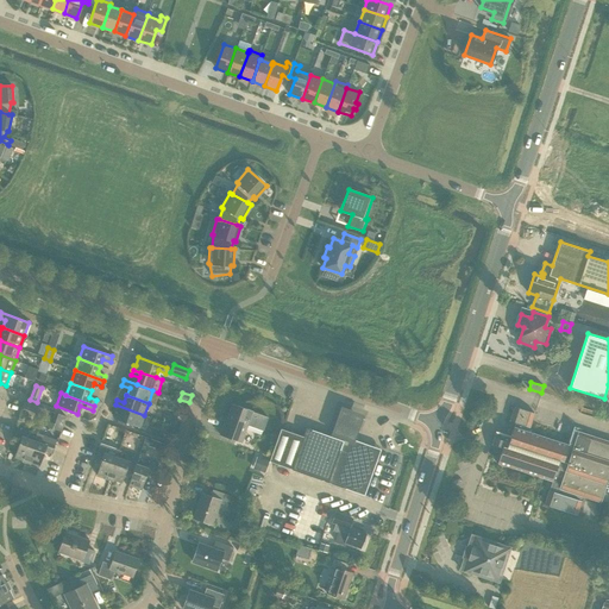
[(46,409),(25,402),(23,408),(44,415),(46,409)]
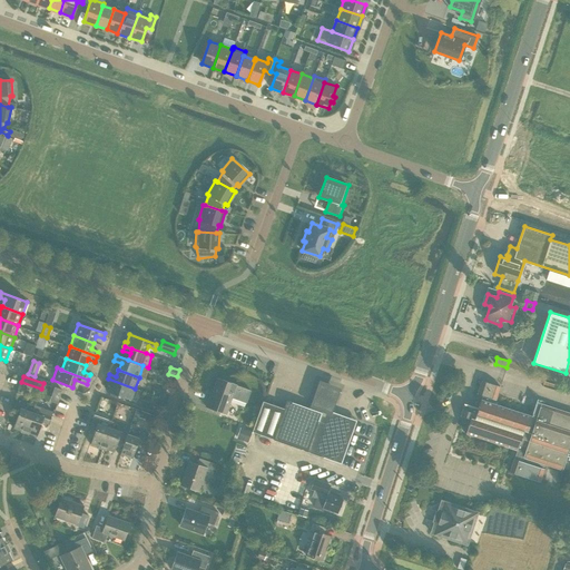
[(236,384),(232,383),(216,377),(205,406),(225,413),(228,405),(236,384)]
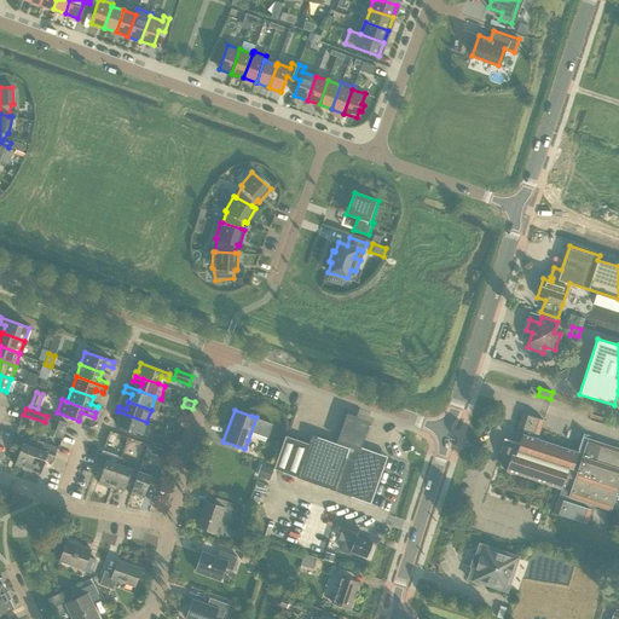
[(146,422),(117,411),(115,417),(122,420),(120,427),(142,434),(146,422)]
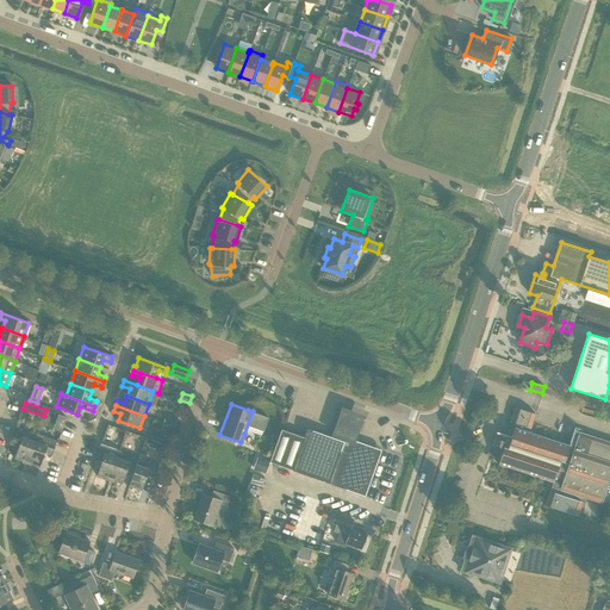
[(344,406),(335,434),(358,441),(367,415),(344,406)]
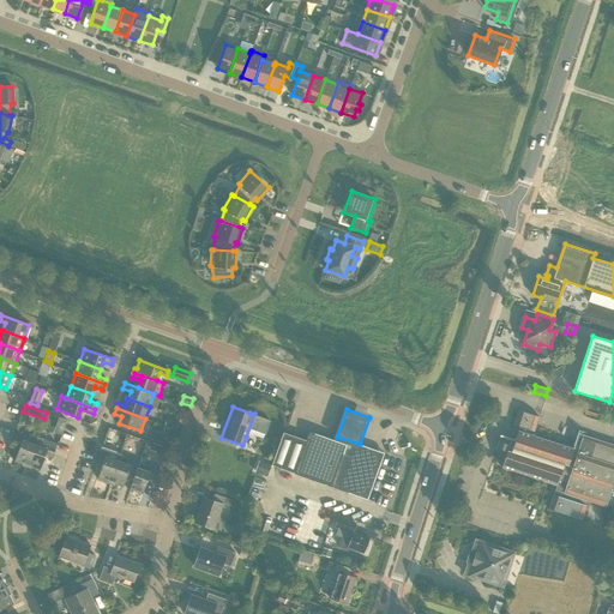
[(500,435),(495,447),(506,451),(505,456),(501,467),(543,481),(547,482),(557,485),(554,494),(553,494),(548,509),(583,519),(587,505),(588,501),(606,507),(613,480),(613,444),(583,434),(576,456),(571,455),(573,449),(533,435),(539,416),(518,410),(513,425),(519,426),(518,429),(515,441),(500,435)]
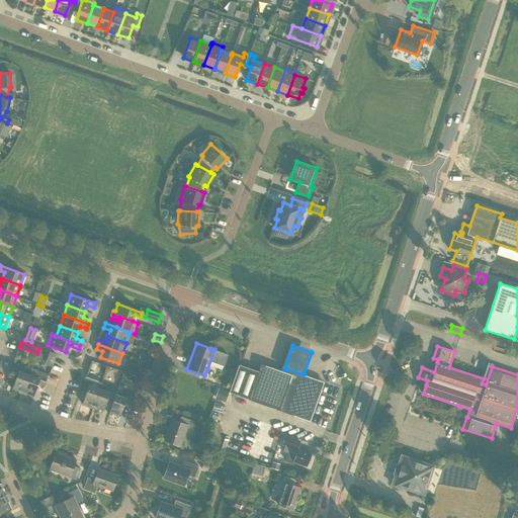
[(153,364),(145,361),(142,369),(150,372),(153,364)]
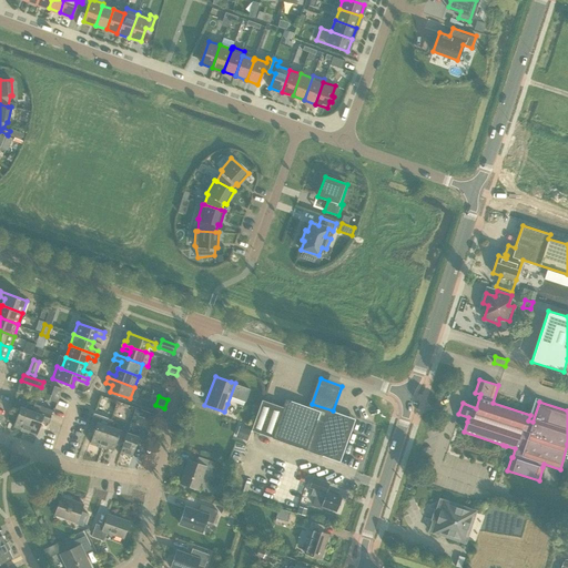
[(24,433),(32,411),(26,408),(28,402),(17,397),(12,409),(18,412),(13,426),(21,429),(21,430),(24,433)]
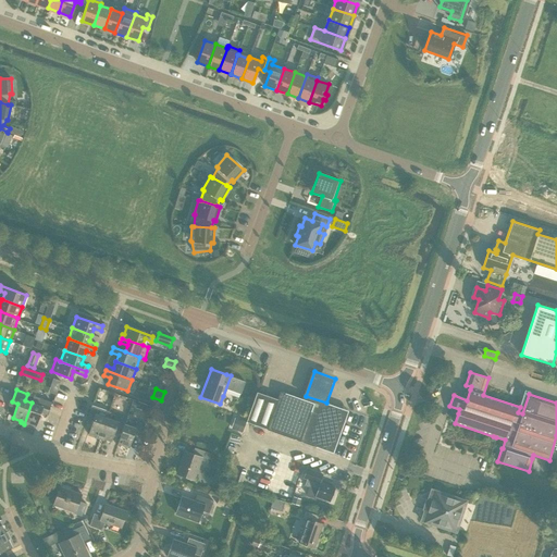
[(267,429),(277,399),(257,392),(246,422),(267,429)]
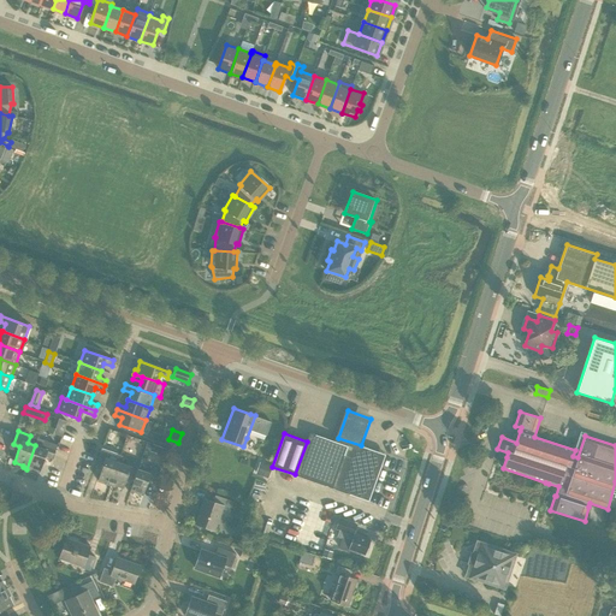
[(368,501),(385,454),(361,445),(338,438),(337,443),(309,433),(307,442),(295,474),(295,475),(368,501)]
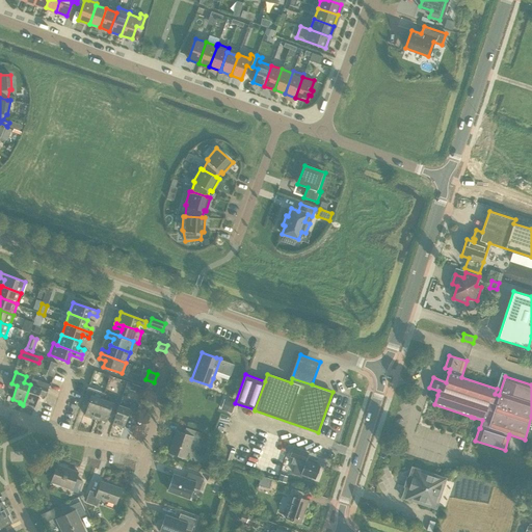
[(36,388),(30,384),(23,405),(26,406),(27,404),(34,407),(40,394),(45,396),(49,384),(38,380),(36,388)]
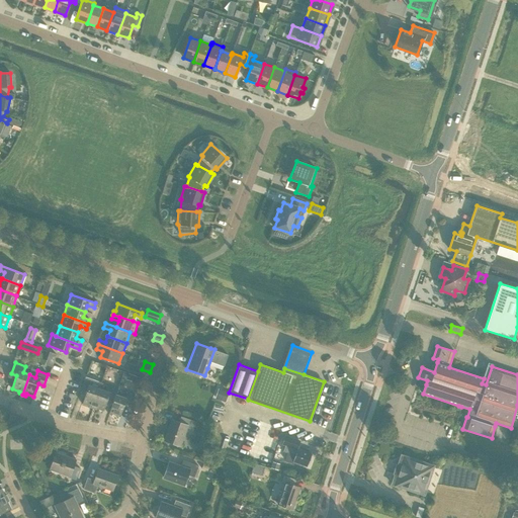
[(92,409),(99,389),(93,386),(95,380),(85,376),(81,389),(87,391),(82,404),(89,406),(89,408),(92,409)]
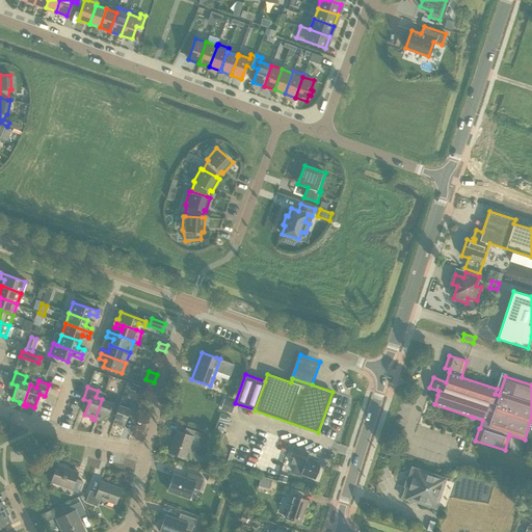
[(108,401),(102,399),(95,420),(99,421),(99,420),(106,422),(110,410),(116,413),(118,405),(122,399),(110,395),(108,401)]
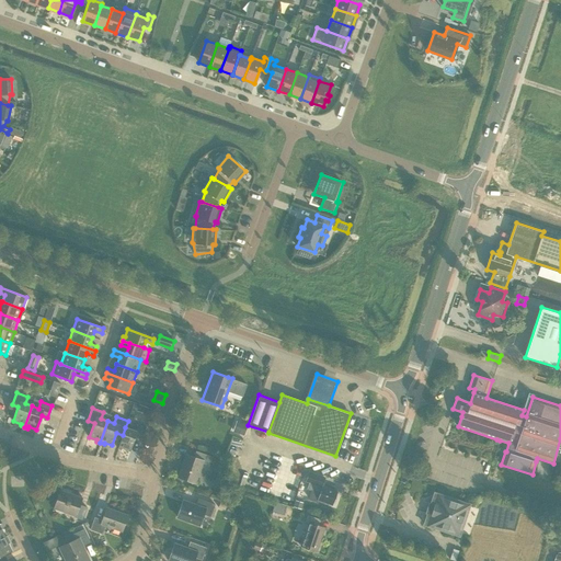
[(244,436),(248,425),(237,421),(232,432),(244,436)]
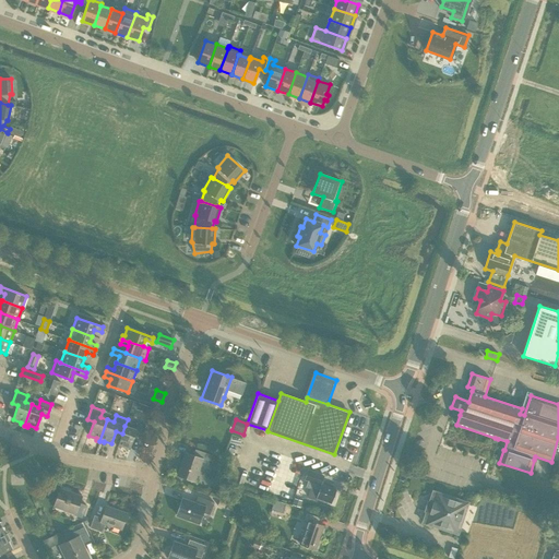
[(131,428),(125,426),(122,433),(117,447),(121,449),(122,447),(130,450),(134,436),(141,438),(145,426),(134,421),(131,428)]
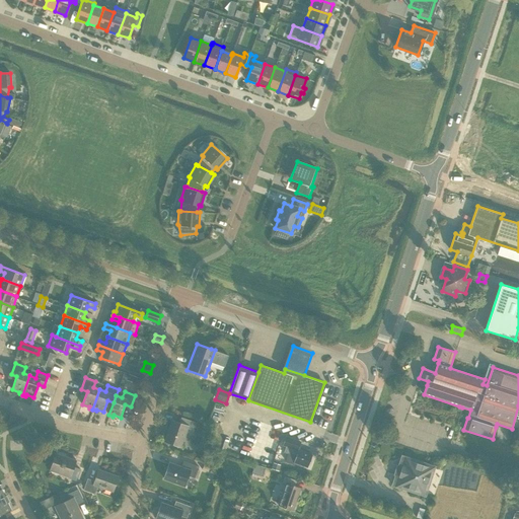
[(193,434),(197,423),(181,417),(179,424),(172,421),(165,441),(180,447),(186,432),(193,434)]
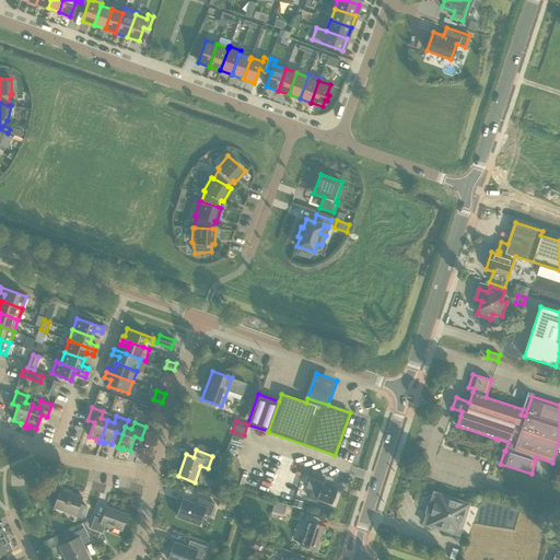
[(308,470),(305,481),(308,482),(306,488),(311,490),(307,498),(316,501),(317,499),(333,504),(333,503),(335,502),(336,499),(335,497),(337,491),(322,486),(325,477),(308,470)]
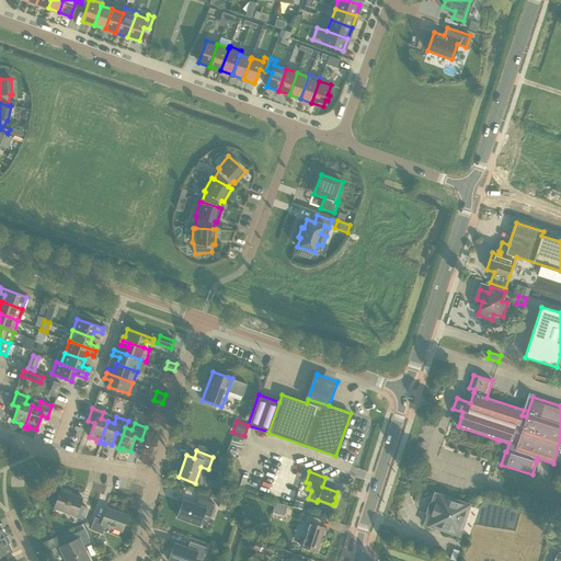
[(79,504),(82,496),(61,489),(54,510),(75,517),(82,521),(88,507),(79,504)]
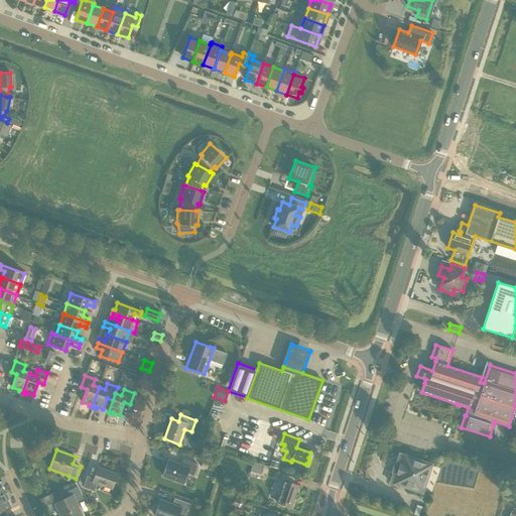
[(473,457),(449,449),(447,454),(471,461),(473,457)]
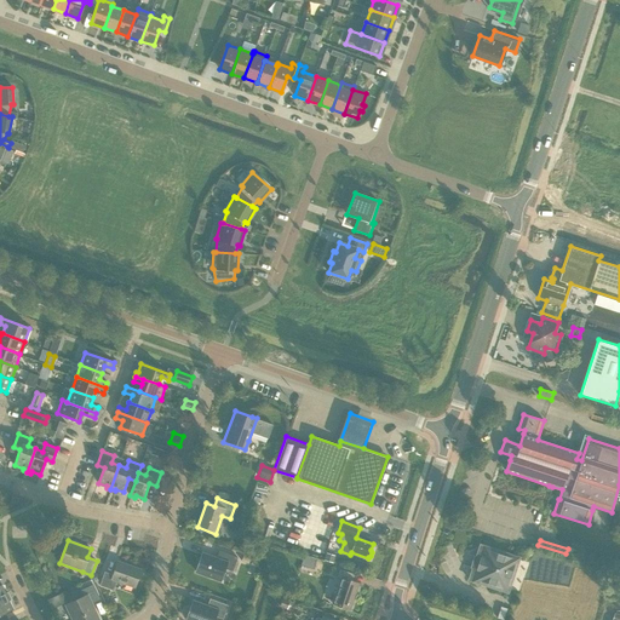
[(518,557),(484,546),(481,557),(476,556),(472,568),(477,569),(472,580),(507,592),(518,557)]
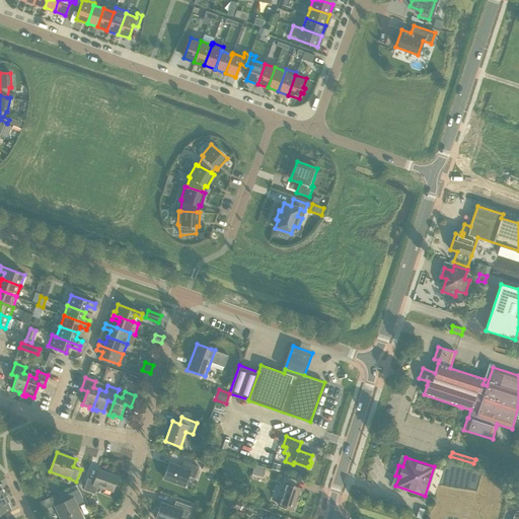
[(195,478),(199,466),(183,461),(181,467),(169,463),(164,478),(184,486),(188,475),(195,478)]
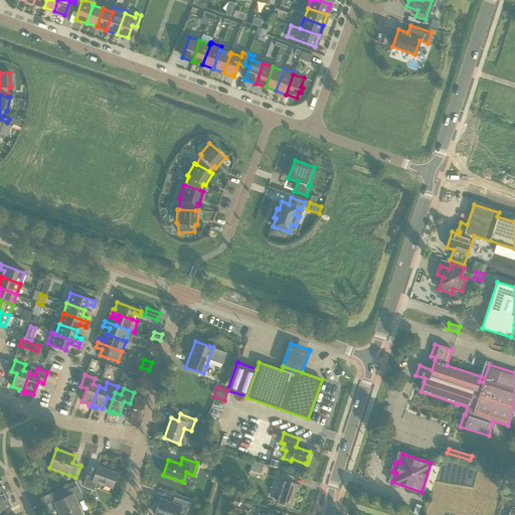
[(263,465),(253,462),(250,471),(260,474),(263,465)]
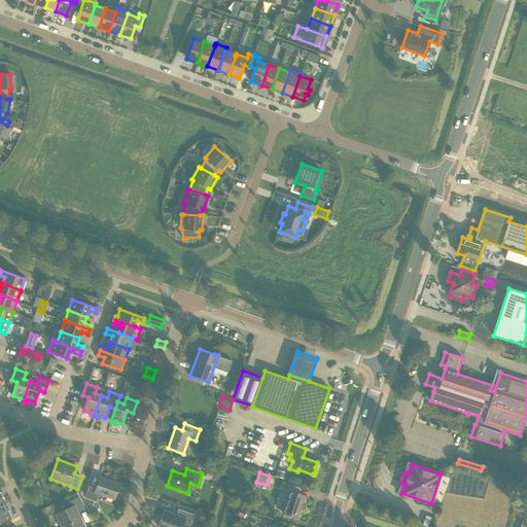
[(114,499),(119,484),(100,477),(96,489),(89,486),(84,497),(96,501),(99,494),(114,499)]
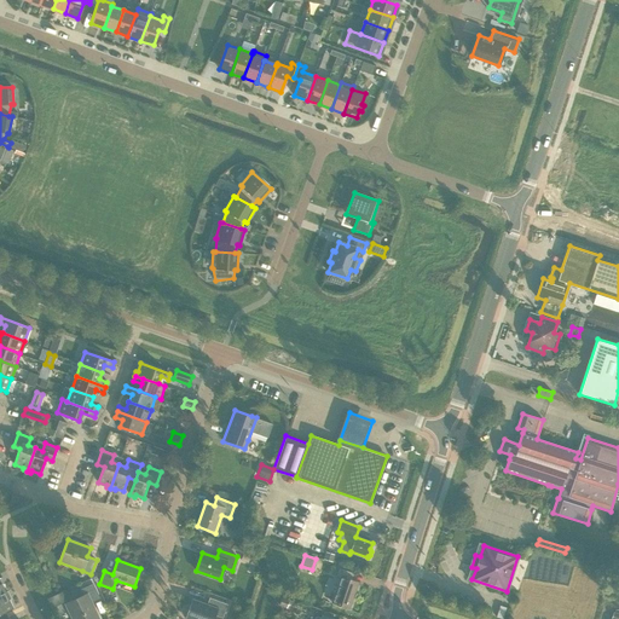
[(350,608),(358,583),(352,580),(354,573),(340,568),(337,576),(341,577),(331,602),(350,608)]
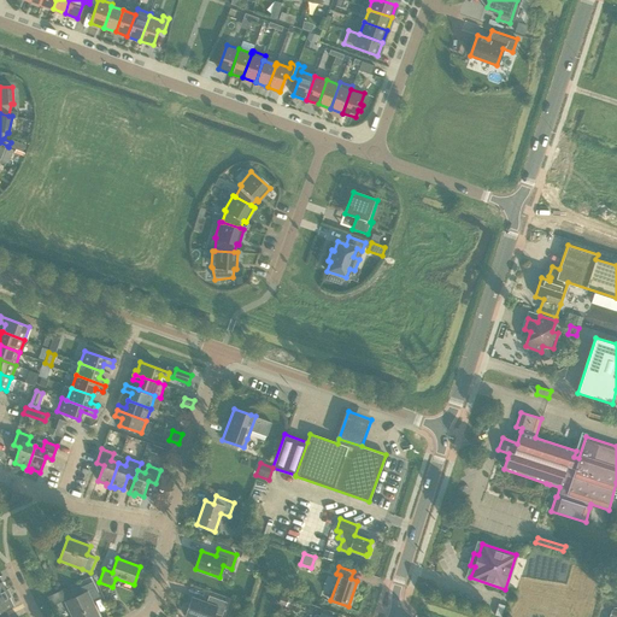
[(90,600),(99,597),(93,582),(81,588),(83,594),(65,603),(71,616),(95,616),(98,616),(90,600)]
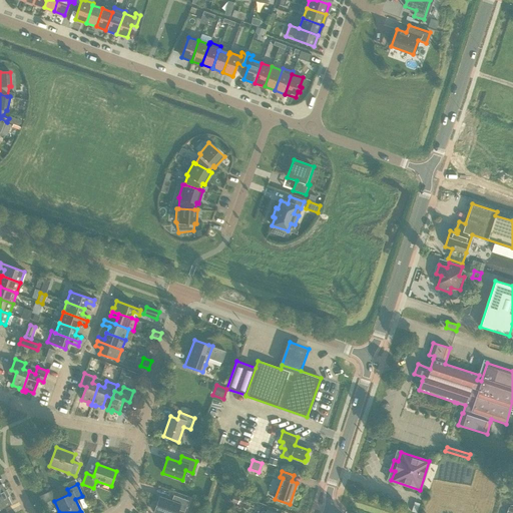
[(7,493),(0,496),(0,509),(11,504),(8,497),(9,496),(7,493)]
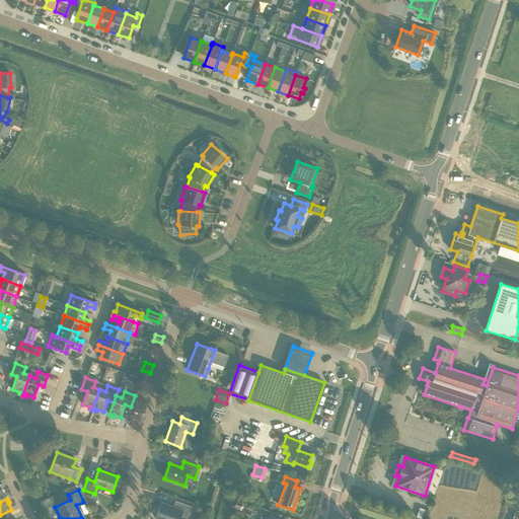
[(187,518),(191,507),(175,501),(173,507),(162,503),(156,518),(157,518),(178,518),(180,516),(187,518)]
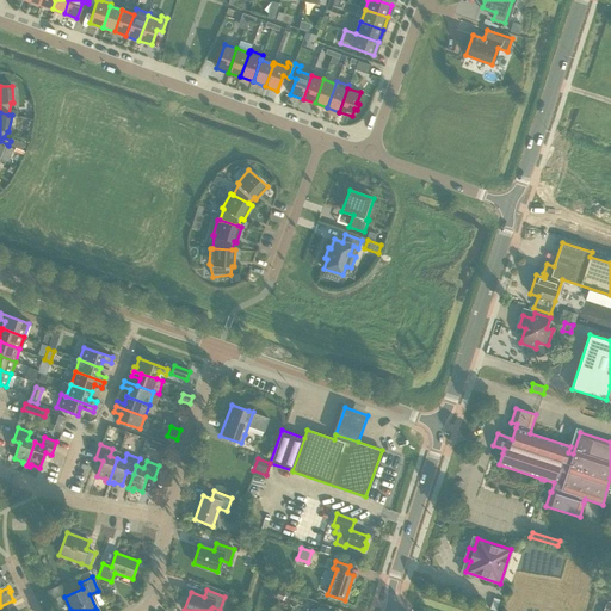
[(287,592),(279,590),(277,598),(283,600),(287,592)]
